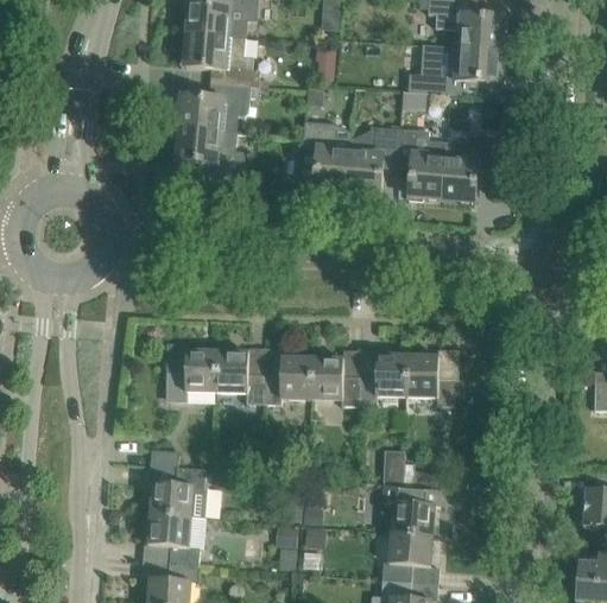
[(190,0),(188,33),(245,38),(247,19),(258,20),(259,0),(226,0),(226,4),(190,0)]
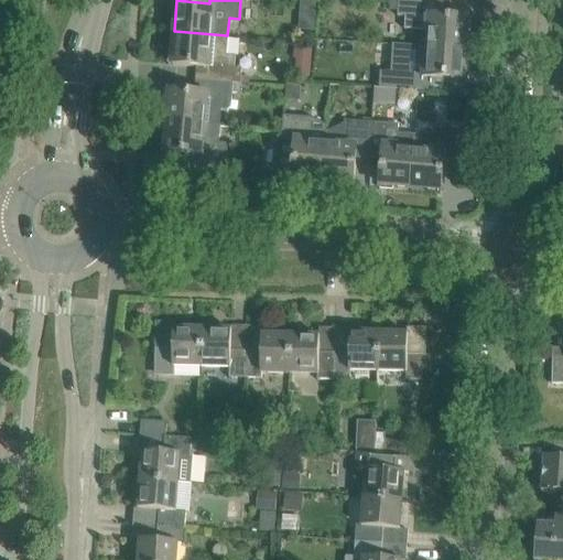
[(430,44),(463,46),(465,15),(432,13),(433,0),(389,0),(388,7),(398,8),(398,11),(405,12),(404,24),(431,27),(430,44)]
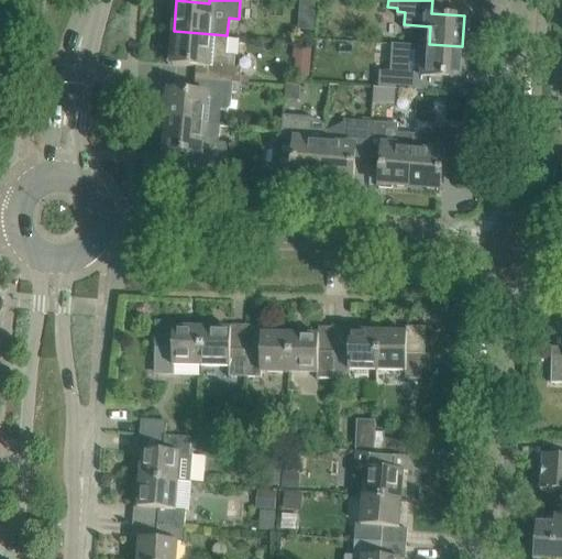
[(204,64),(202,77),(239,80),(241,80),(250,81),(251,74),(241,73),(242,66),(234,66),(235,53),(226,52),(227,35),(174,31),(171,62),(204,64)]
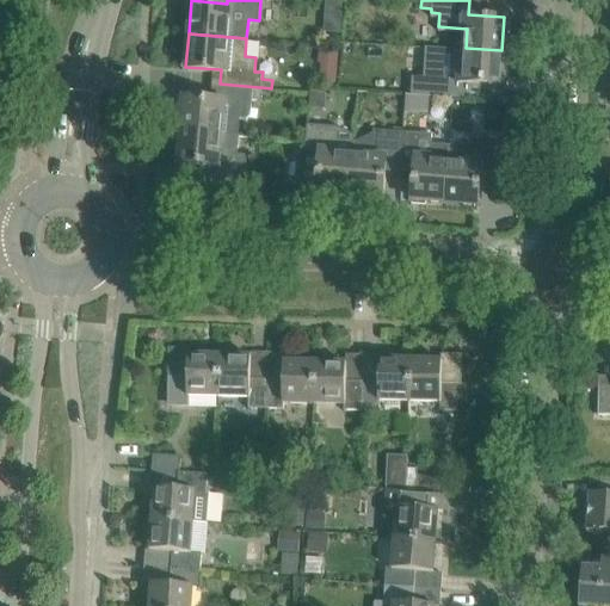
[(414,79),(413,92),(439,94),(463,96),(464,81),(485,82),(500,84),(501,50),(466,48),(426,45),(424,79),(414,79)]
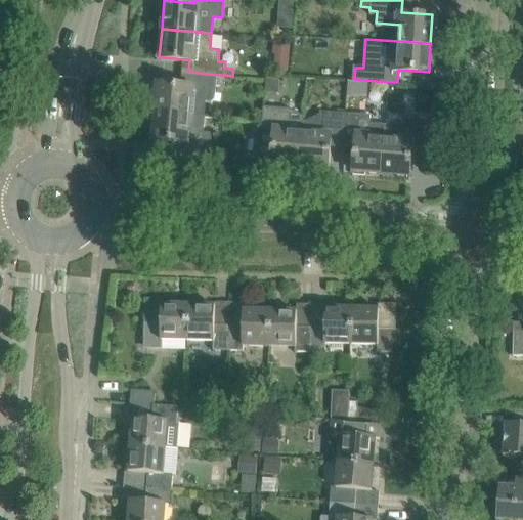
[(157,82),(155,111),(204,115),(204,114),(188,112),(189,98),(214,100),(215,83),(222,83),(222,75),(188,72),(187,84),(157,82)]
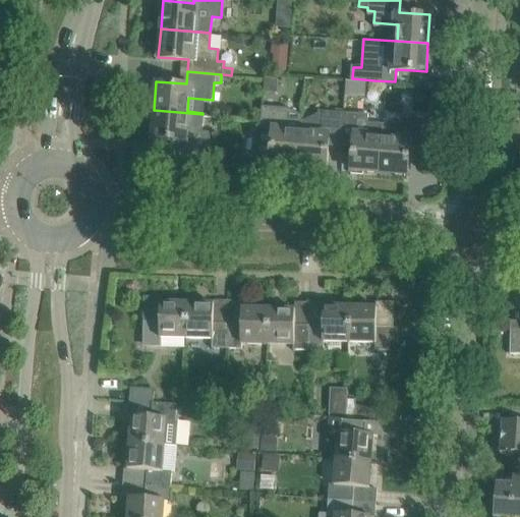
[(430,91),(427,120),(445,121),(447,92),(430,91)]
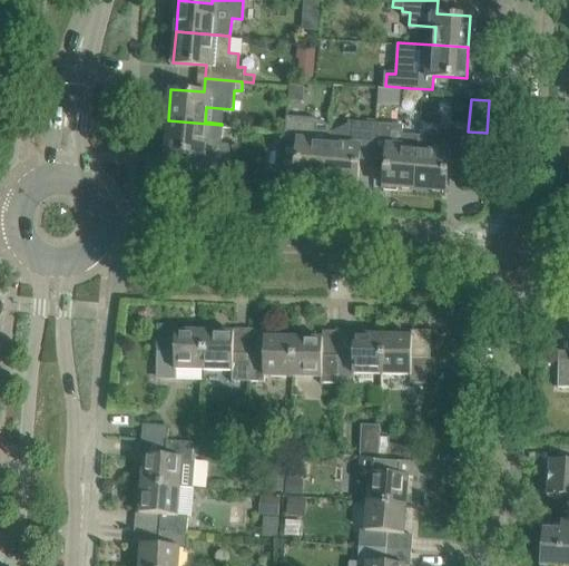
[(296,144),(294,171),(294,177),(325,179),(329,123),(314,116),(284,114),(282,143),(296,144)]
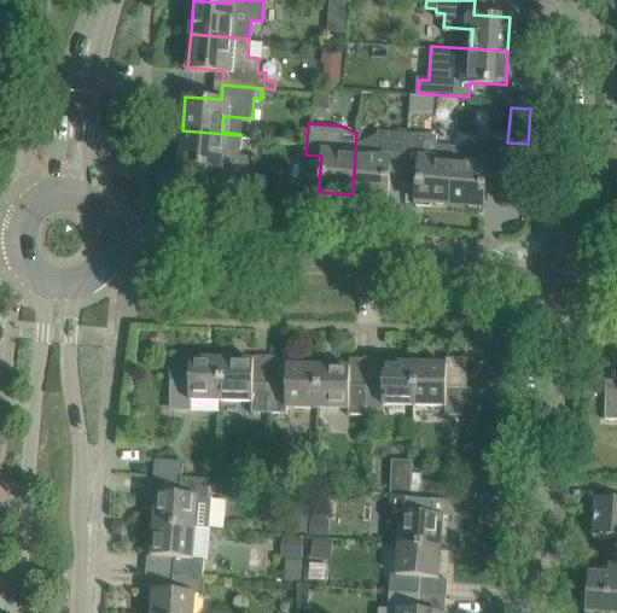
[(377,128),(377,132),(358,140),(358,133),(356,133),(353,194),(385,197),(389,161),(403,162),(406,130),(377,128)]
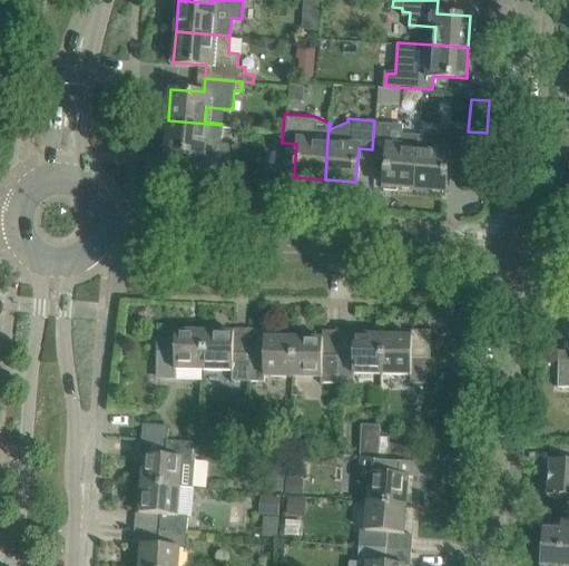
[(226,172),(228,149),(228,143),(221,142),(222,125),(168,120),(166,150),(198,154),(197,169),(226,172)]
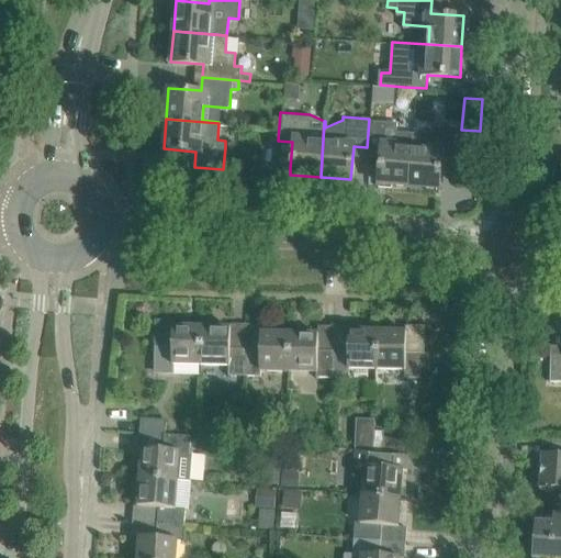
[(412,130),(396,130),(397,121),(369,119),(367,147),(380,148),(377,181),(407,183),(412,130)]
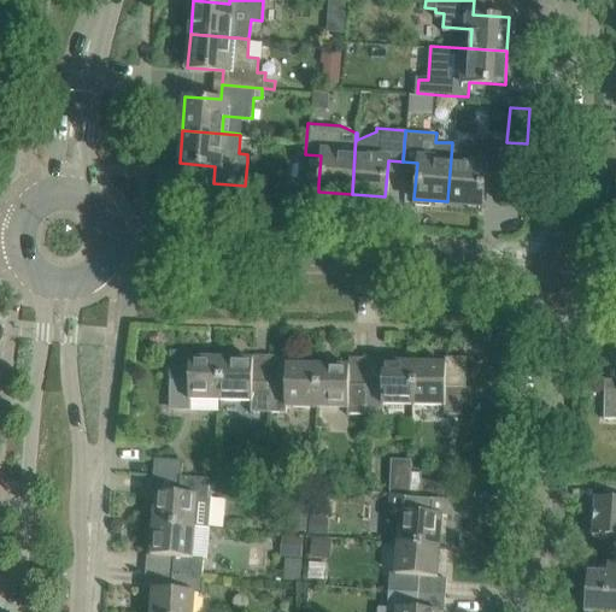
[(473,145),(452,142),(447,201),(481,204),(485,168),(499,169),(502,137),(473,136),(473,145)]
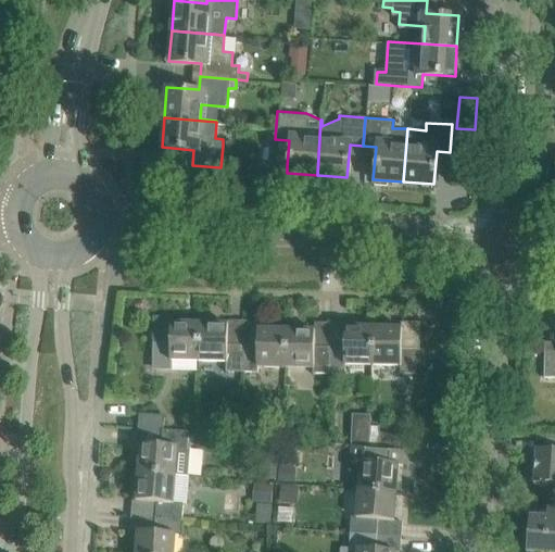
[(169,359),(197,359),(198,321),(171,321),(171,315),(152,314),(151,341),(153,341),(153,365),(169,366),(169,359)]
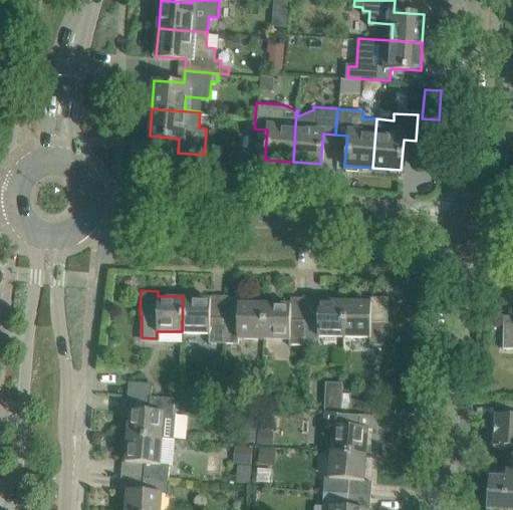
[(222,341),(223,294),(209,294),(209,297),(183,296),(182,331),(207,332),(207,341),(222,341)]
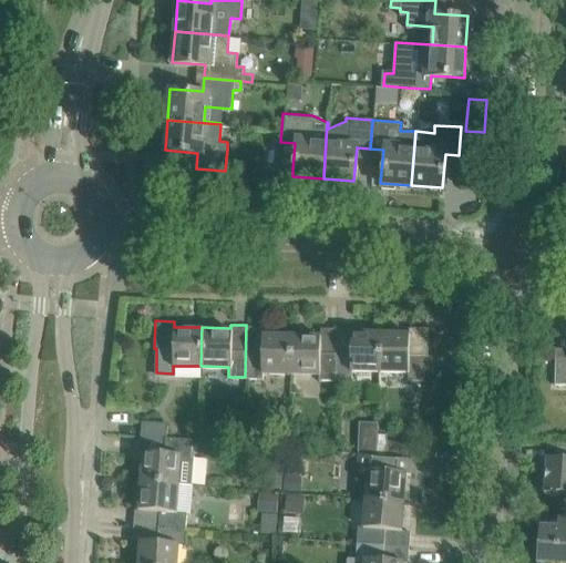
[(263,325),(246,325),(245,377),(261,377),(261,371),(289,372),(290,334),(261,334),(263,325)]
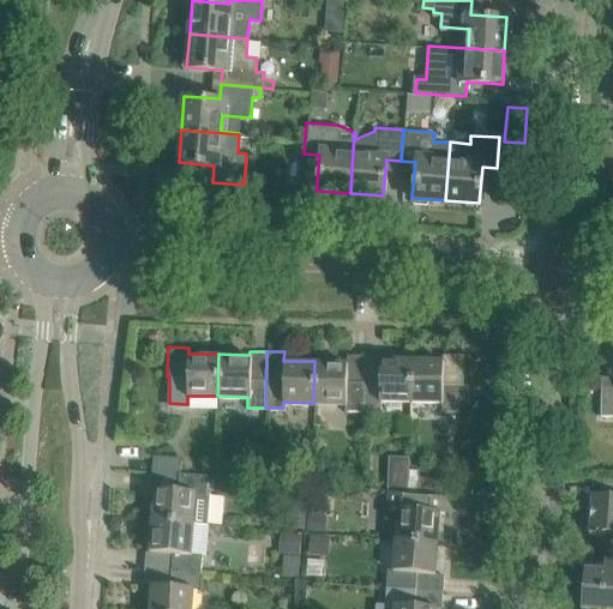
[(442,360),(410,359),(409,401),(440,401),(440,409),(458,410),(460,383),(462,383),(462,354),(442,353),(442,360)]
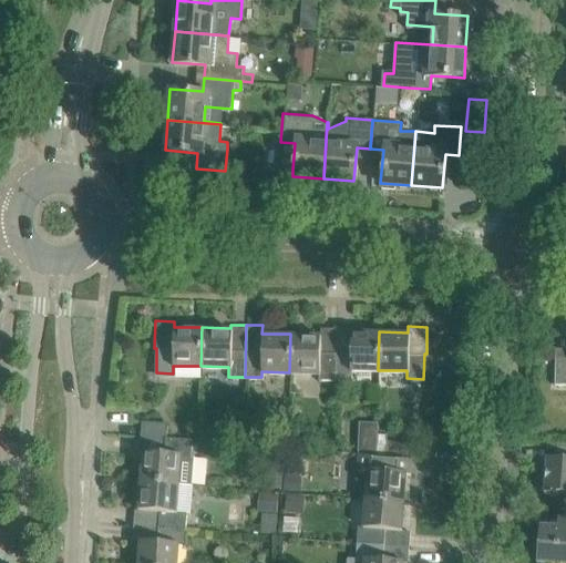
[(317,379),(333,379),(335,327),(319,327),(319,335),(290,334),(289,372),(317,372),(317,379)]
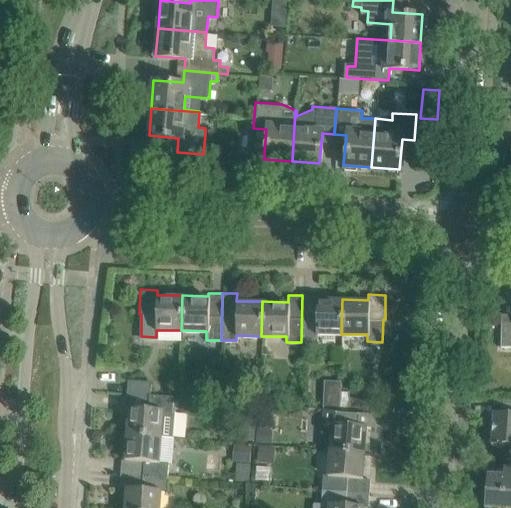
[(341,334),(342,299),(316,298),(316,295),(302,295),(301,342),(316,342),(316,333),(341,334)]
